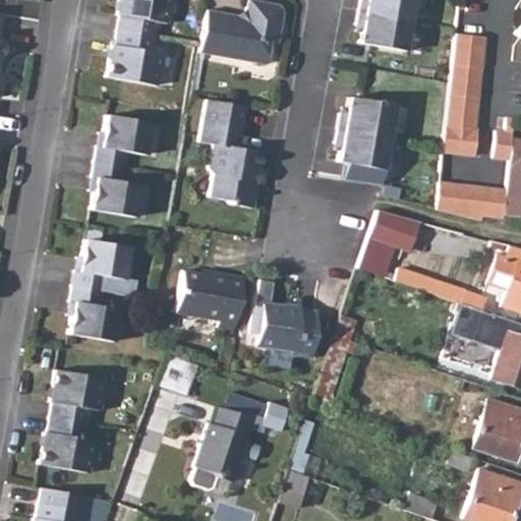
[(114,14),(112,30),(152,37),(154,21),(163,23),(166,0),(113,0),(111,14),(114,14)]
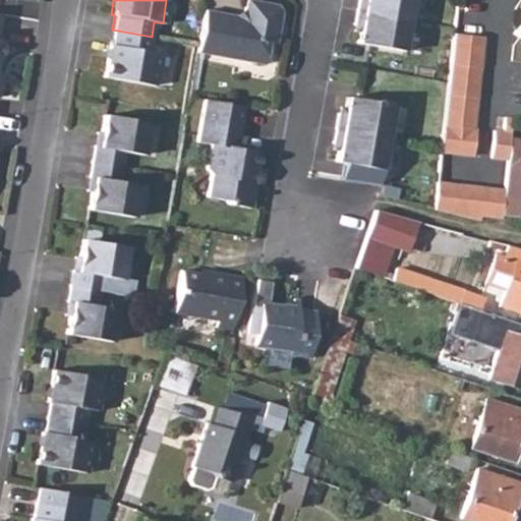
[(233,16),(200,10),(194,44),(193,52),(261,64),(265,42),(272,44),(278,11),(273,4),(247,0),(242,0),(241,10),(243,14),(235,19),(233,16)]
